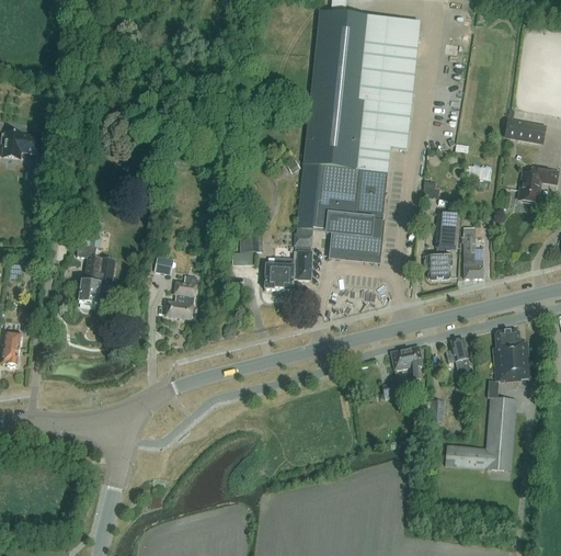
[(381,217),(382,214),(390,144),(407,146),(420,20),(320,9),(298,207),(335,210),(333,230),(334,230),(332,252),(342,253),(342,251),(379,256),(378,262),(379,262),(384,217),(381,217)]
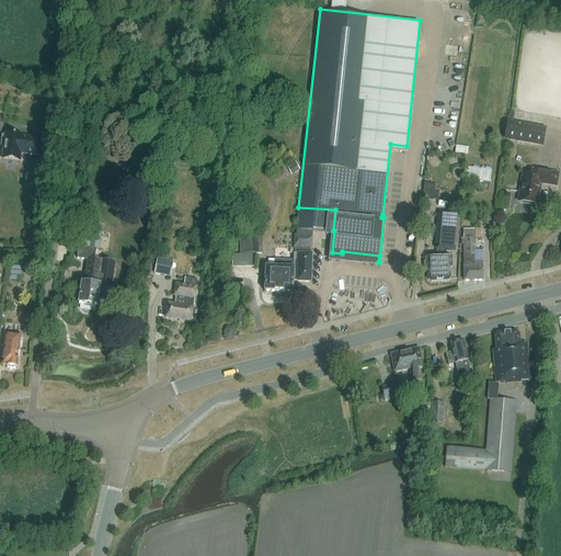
[(507,134),(540,139),(544,125),(510,120),(507,134)]
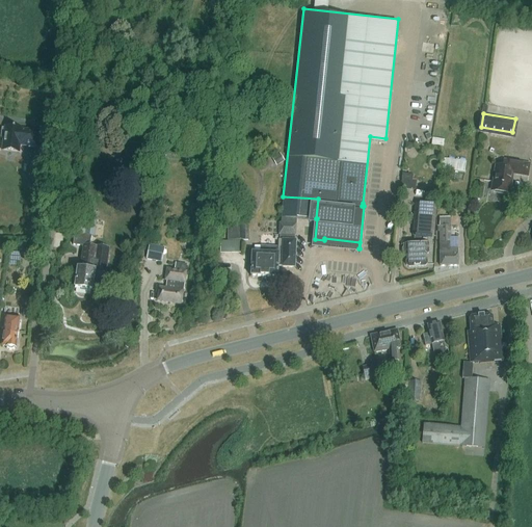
[(4,123),(4,124),(2,124),(1,133),(3,133),(2,147),(19,148),(20,139),(24,140),(23,141),(35,142),(37,127),(21,125),(21,124),(4,123)]
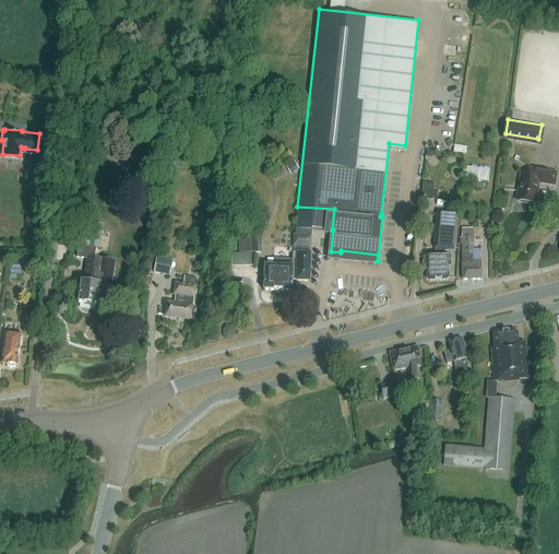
[(299,165),(294,156),(285,162),(290,169),(299,165)]
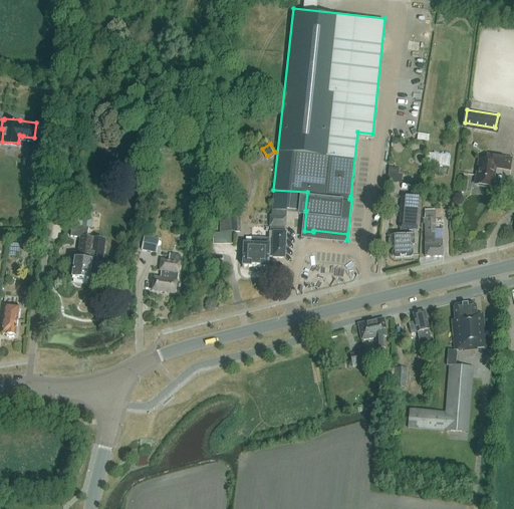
[(426,149),(425,159),(449,163),(451,151),(440,150),(440,151),(426,149)]
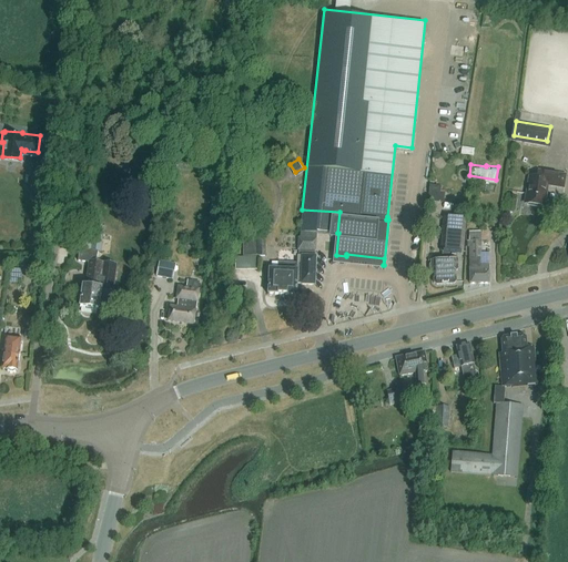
[(530,172),(526,198),(544,202),(548,176),(551,177),(551,180),(563,182),(565,171),(539,166),(537,173),(530,172)]
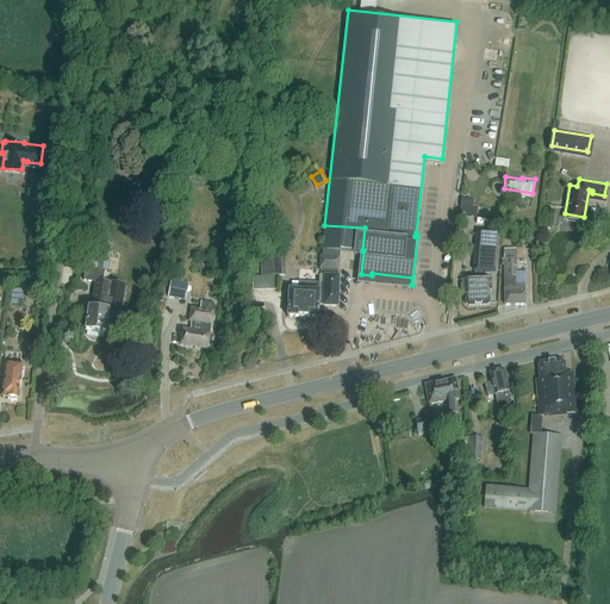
[(288,284),(286,311),(317,312),(318,300),(337,302),(338,271),(337,271),(337,265),(338,265),(340,244),(355,247),(354,249),(362,250),(365,228),(324,225),(321,250),(319,250),(319,262),(321,262),(321,269),(318,269),(318,278),(298,276),(297,285),(288,284)]
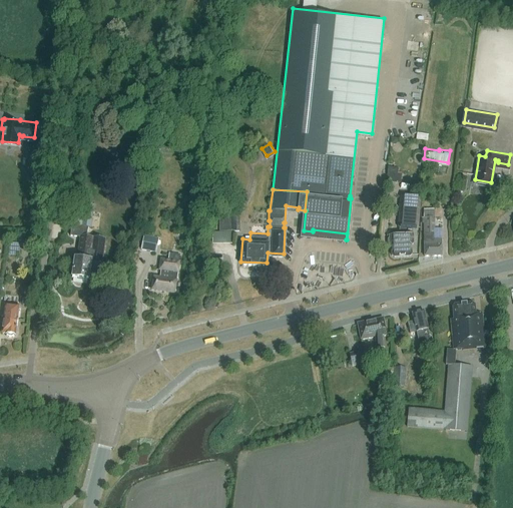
[(420,194),(409,193),(401,192),(401,195),(398,222),(400,222),(399,230),(388,230),(389,241),(391,241),(391,250),(394,254),(409,252),(411,250),(411,241),(413,239),(413,230),(411,230),(412,224),(418,224),(421,195),(421,194),(420,194)]
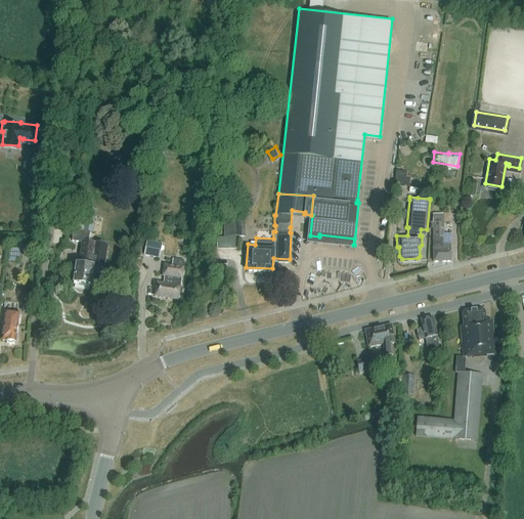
[(76,261),(74,279),(90,282),(91,277),(103,279),(105,267),(103,267),(107,240),(88,238),(90,227),(93,228),(95,205),(77,203),(74,225),(73,225),(72,235),(82,236),(79,261),(76,261)]
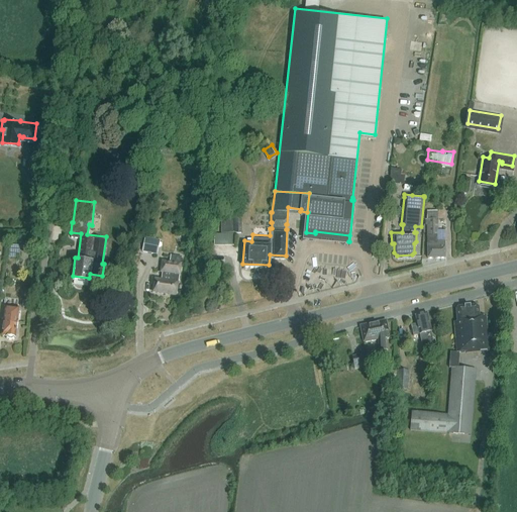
[(238,229),(238,215),(220,215),(220,229),(238,229)]
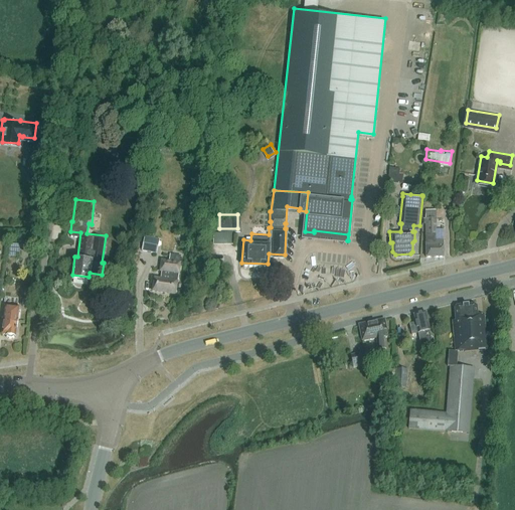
[(434,214),(424,214),(425,253),(444,252),(443,236),(434,236),(434,230),(435,230),(434,214)]
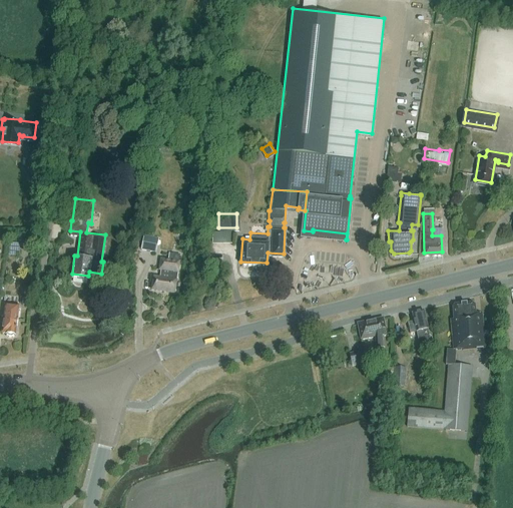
[(143,231),(140,245),(155,248),(158,234),(143,231)]
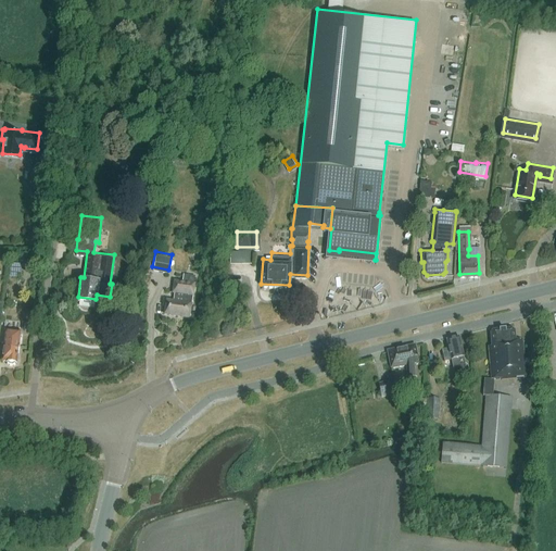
[(24,253),(24,264),(34,264),(35,253),(24,253)]
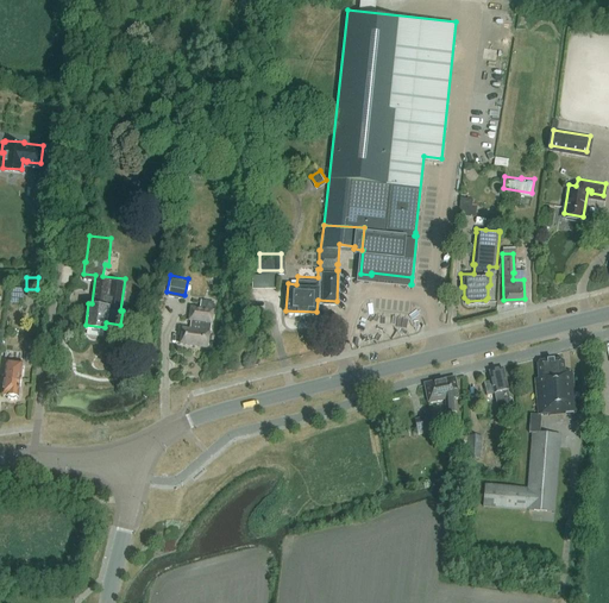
[(199,303),(190,301),(188,315),(193,315),(192,325),(182,324),(180,338),(207,341),(208,328),(209,328),(211,318),(213,305),(214,297),(200,295),(199,303)]
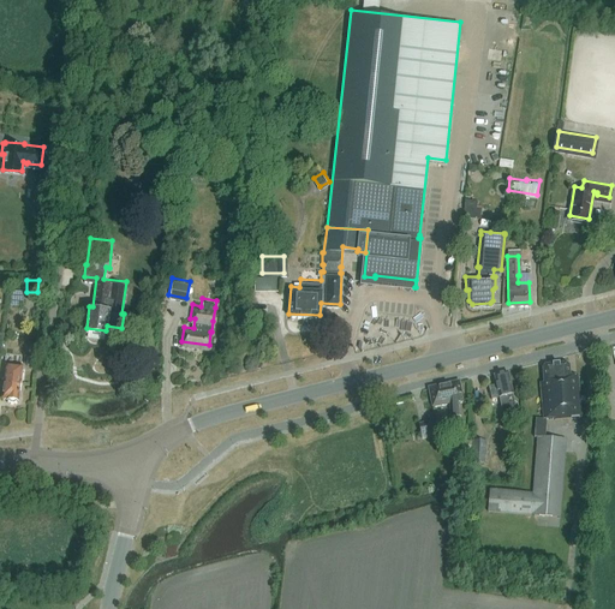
[(535,434),(537,434),(533,488),(490,484),(488,507),(560,513),(566,436),(545,434),(547,416),(554,415),(554,418),(583,415),(577,372),(571,372),(569,363),(565,358),(544,360),(541,364),(543,378),(539,380),(543,416),(536,415),(535,434)]
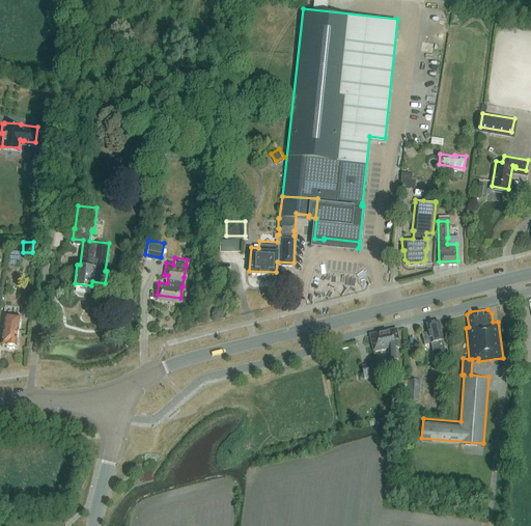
[(19,314),(4,312),(3,312),(1,325),(0,331),(1,333),(0,341),(15,344),(16,336),(17,336),(18,327),(17,327),(19,314)]
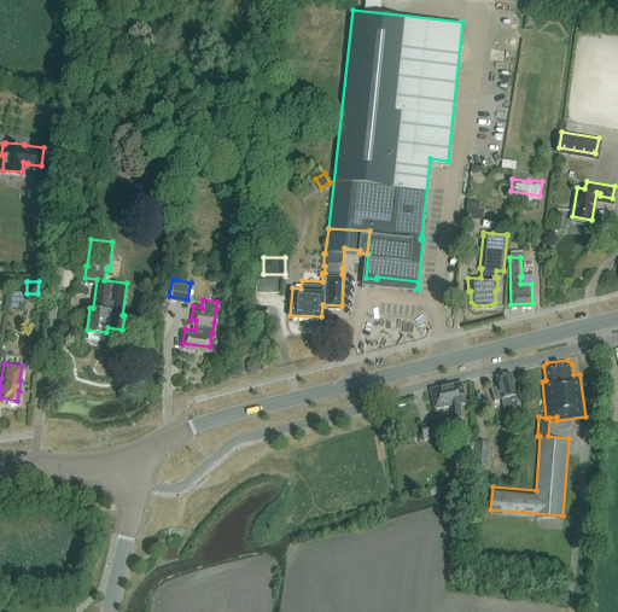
[(509,369),(495,373),(500,395),(501,395),(503,409),(517,407),(514,392),(516,392),(509,369)]
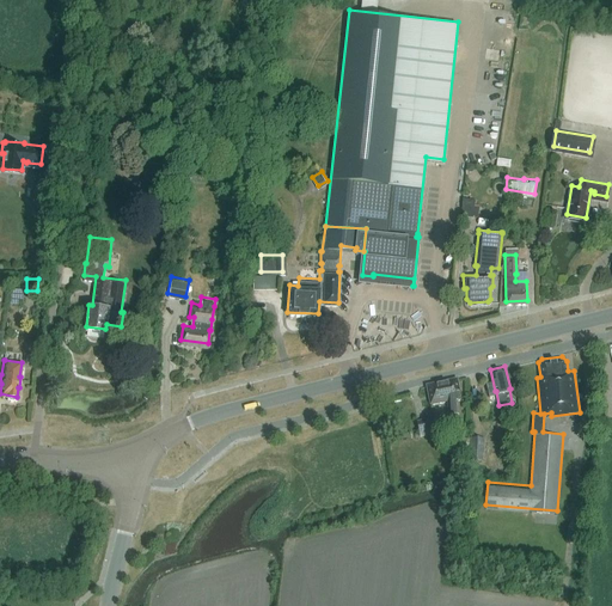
[(447,378),(427,383),(430,402),(448,398),(450,418),(459,418),(458,398),(460,397),(458,389),(459,387),(457,375),(454,377),(452,375),(450,375),(447,378)]
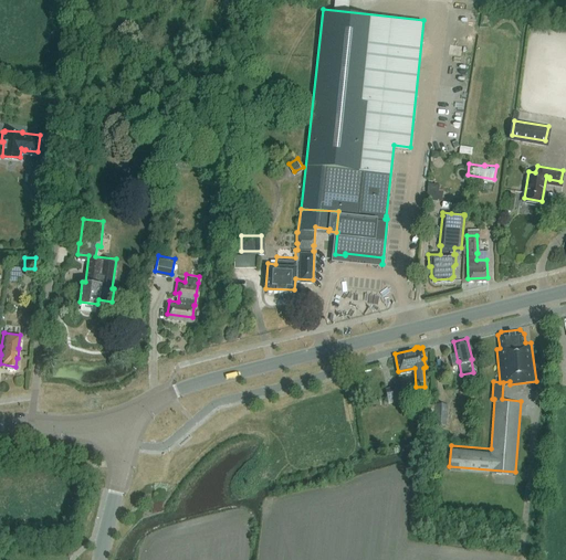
[(400,382),(386,387),(388,398),(404,394),(400,382)]
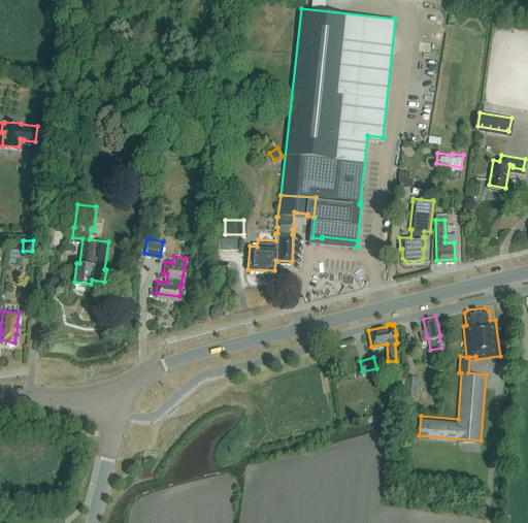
[(399,373),(397,394),(417,395),(419,374),(399,373)]
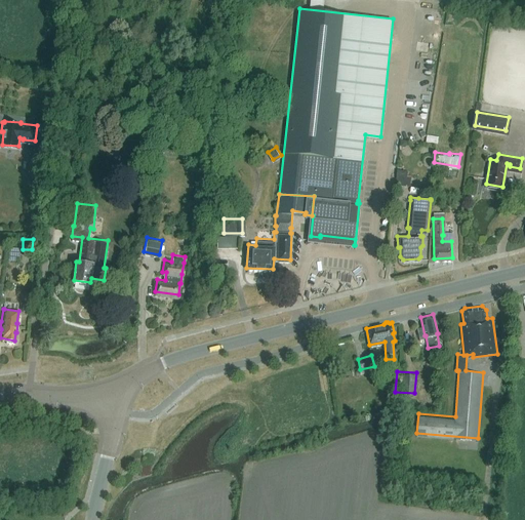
All buildings are outlined.
